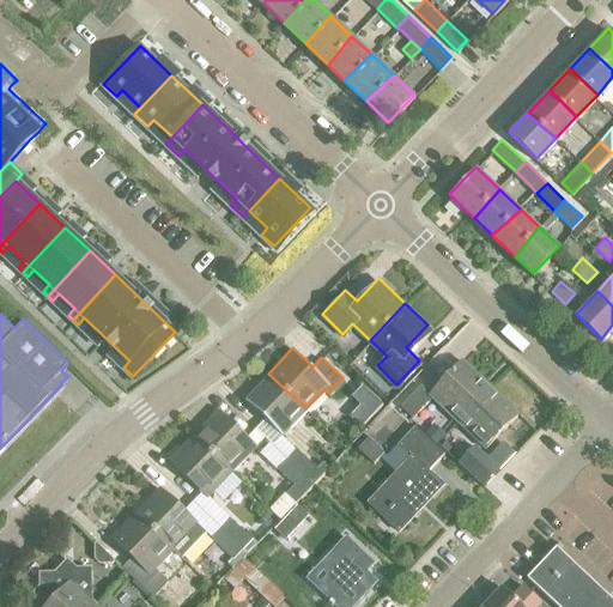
[(445,408),(457,420),(491,386),(461,358),(434,387),(450,402),(445,408)]
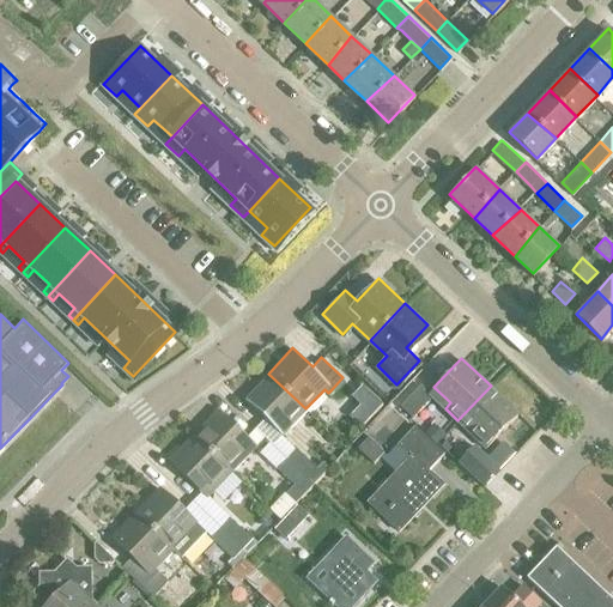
[(305,408),(268,374),(244,398),(281,433),(305,408)]
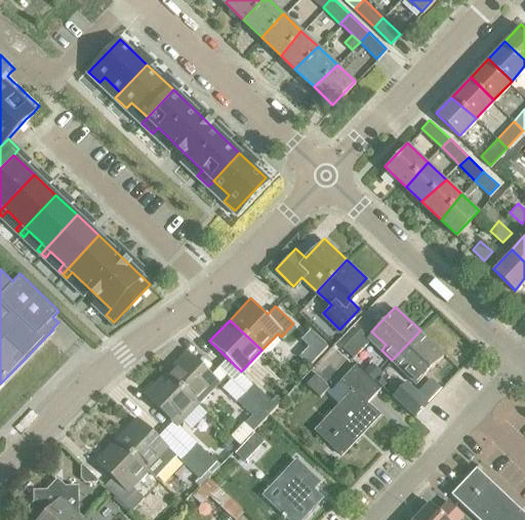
[(342,346),(353,356),(370,336),(361,327),(342,346)]
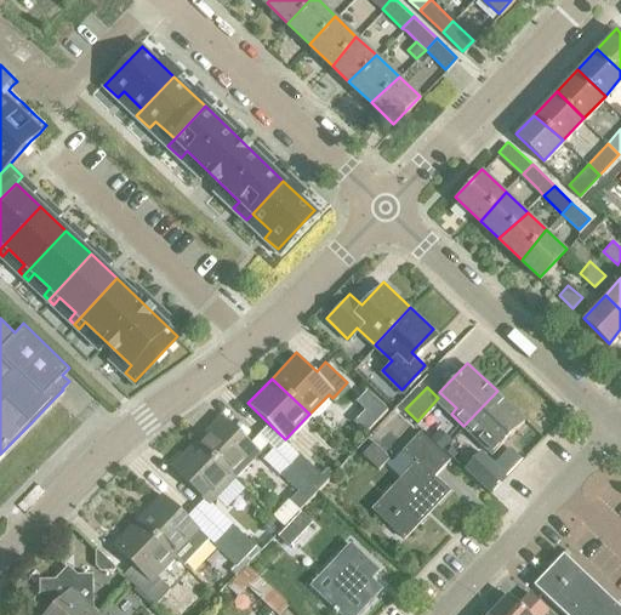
[(366,408),(358,417),(368,428),(388,408),(369,388),(358,399),(366,408)]
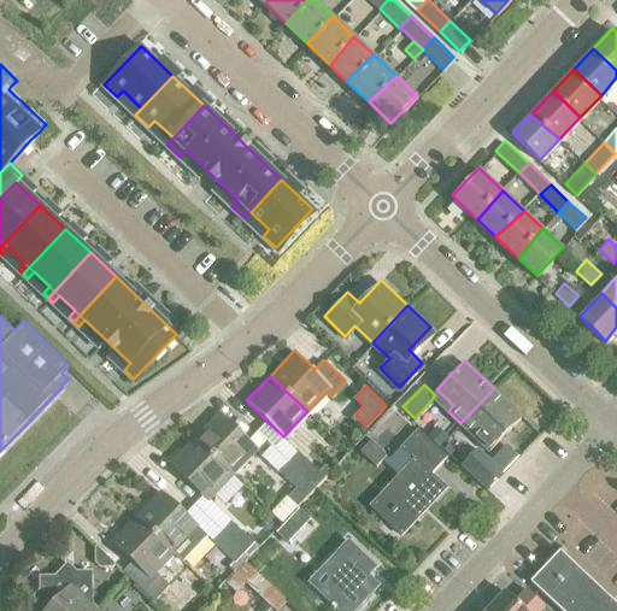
[(494,388),(460,423),(488,448),(522,413),(494,388)]
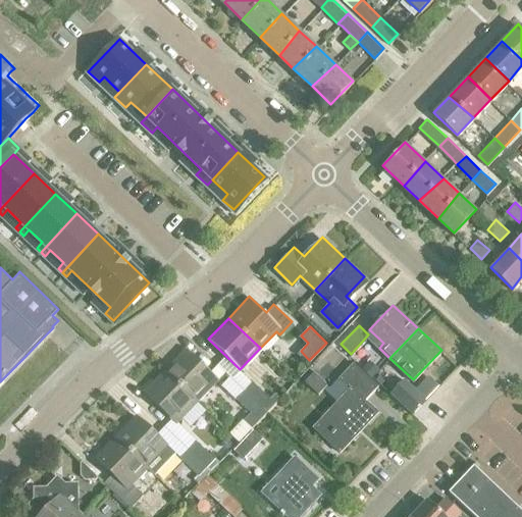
[(186,348),(165,369),(197,400),(217,378),(186,348)]
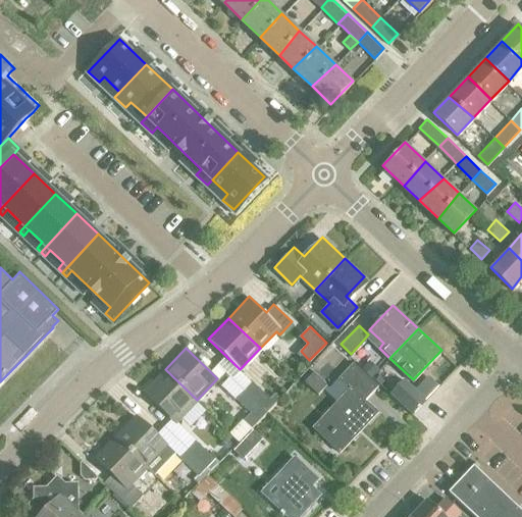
[(368,359),(362,367),(372,376),(379,369),(368,359)]
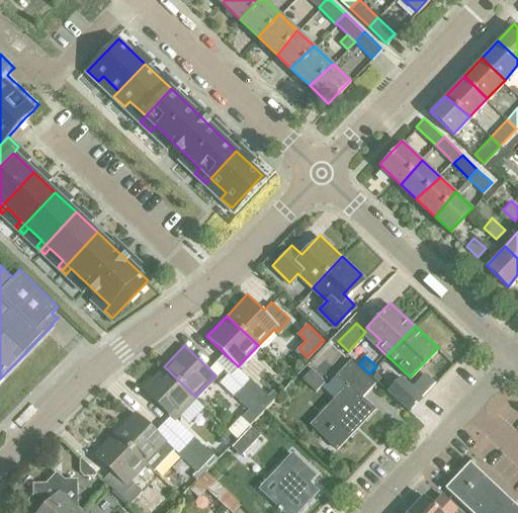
[(369,404),(360,396),(373,381),(349,358),(335,373),(347,386),(311,424),(335,446),(354,426),(351,424),(369,404)]
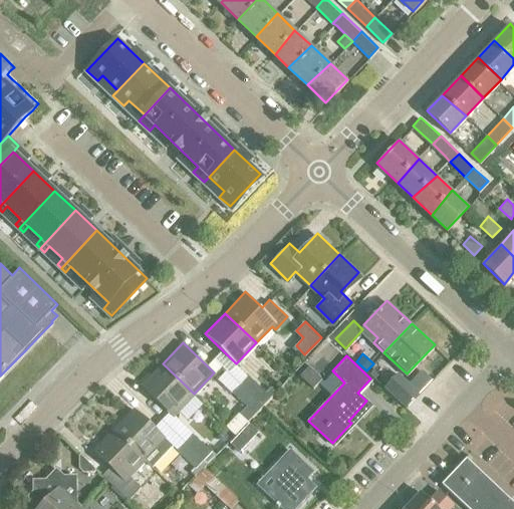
[(163,363),(142,385),(170,412),(162,420),(185,441),(193,433),(174,414),(193,394),(163,363)]
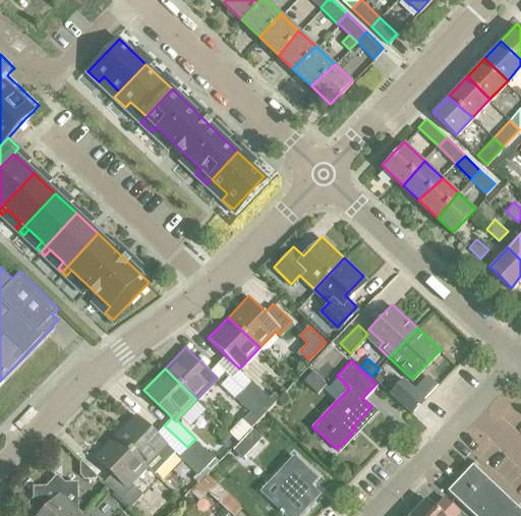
[(303,380),(315,391),(325,383),(312,370),(303,380)]
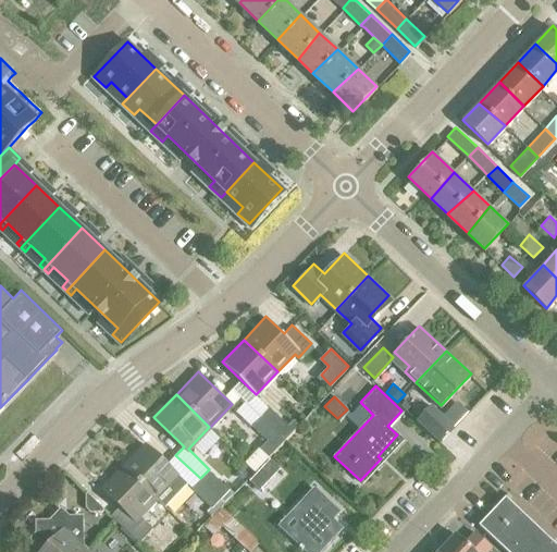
[(415,418),(432,433),(446,418),(430,403),(415,418)]
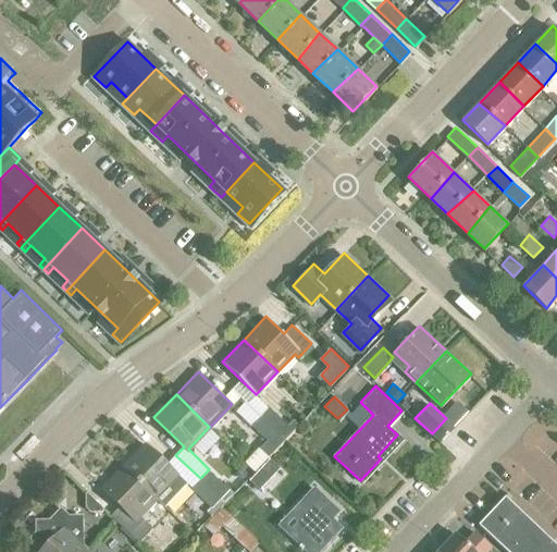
[(269,407),(261,415),(285,438),(299,422),(294,417),(287,424),(269,407)]
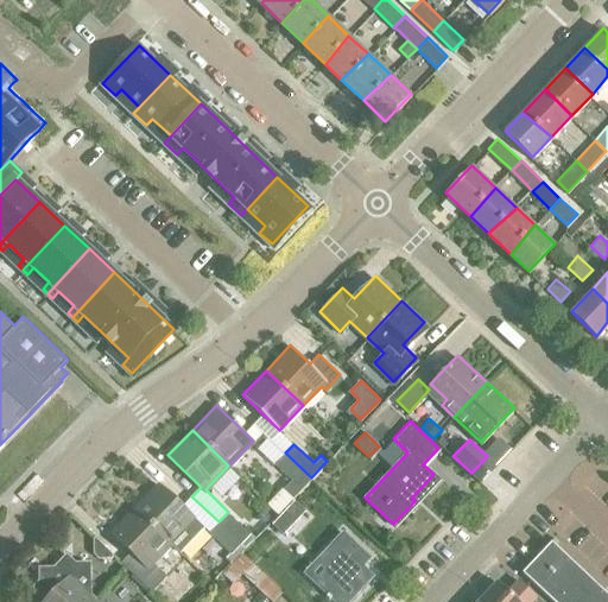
[(285,452),(276,462),(292,479),(284,486),(295,495),(311,477),(285,452)]
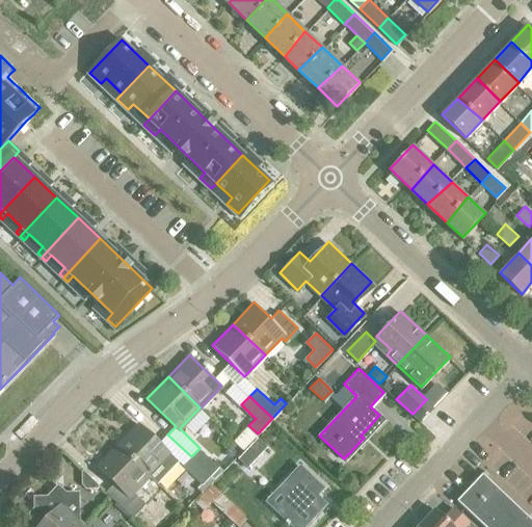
[(138,421),(116,444),(150,475),(151,474),(158,481),(179,460),(184,465),(191,456),(167,435),(160,442),(138,421)]
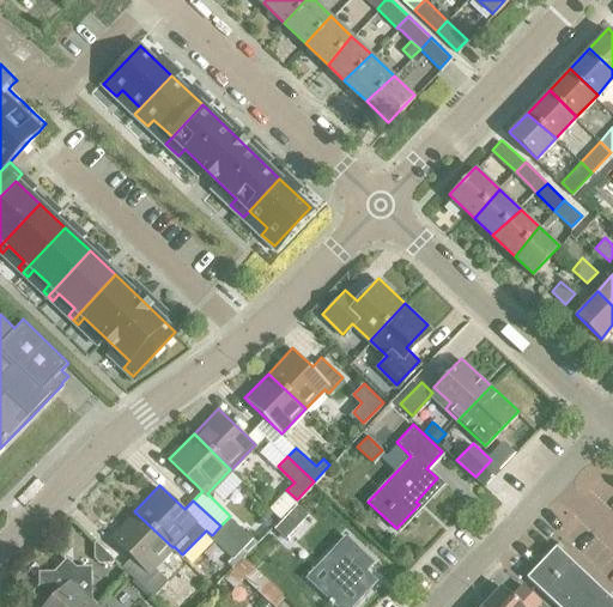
[(173,547),(134,511),(111,535),(131,556),(121,565),(152,595),(168,580),(155,566),(173,547)]
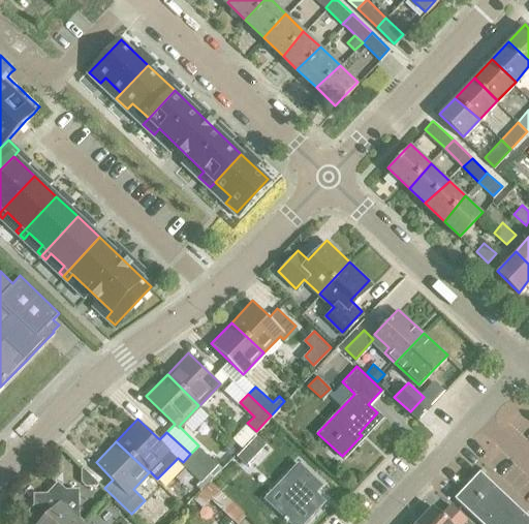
[(198,445),(190,454),(210,472),(218,464),(198,445)]
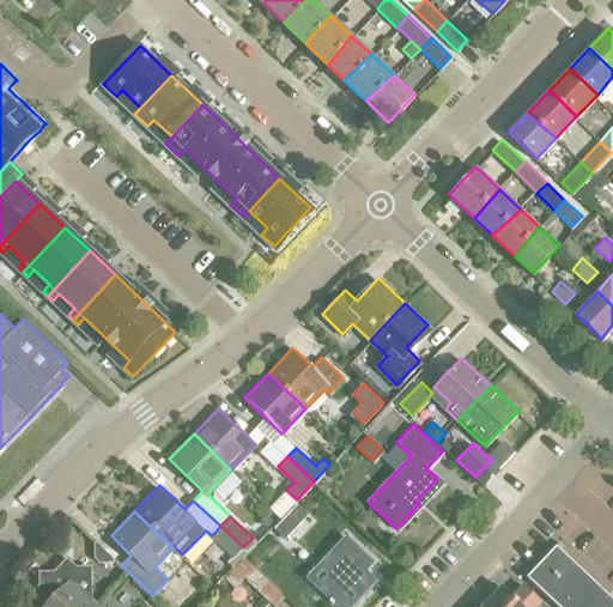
[(285,516),(274,527),(285,538),(296,526),(285,516)]
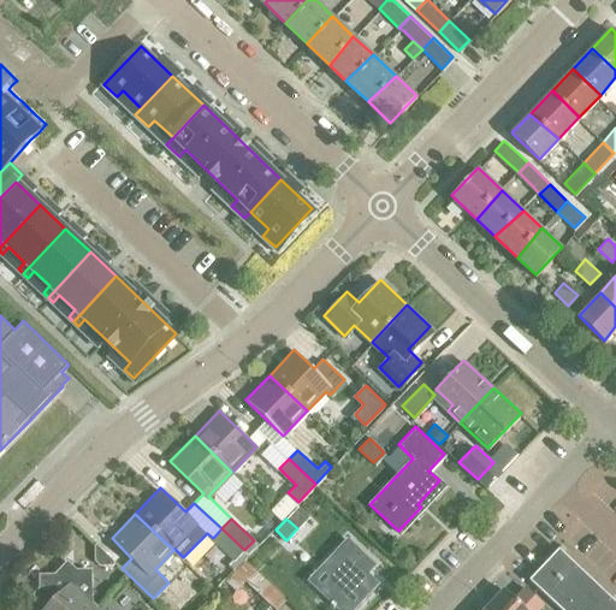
[(244,550),(221,528),(213,538),(232,557),(229,562),(235,569),(249,554),(244,550)]
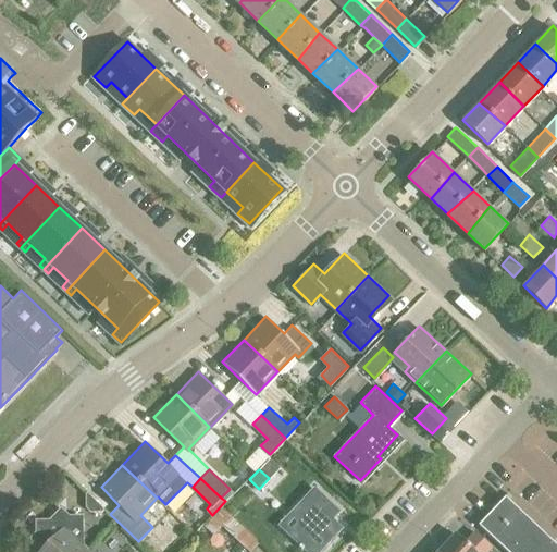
[(306,518),(289,535),(307,551),(318,551),(342,527),(332,517),(341,508),(317,485),(295,507),(296,508),(306,518)]
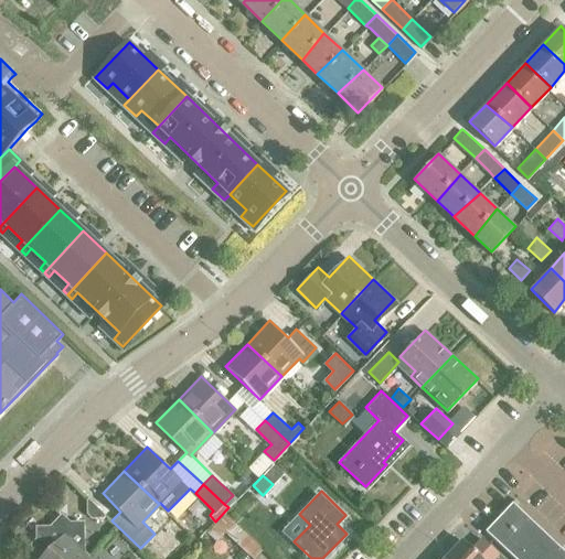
[(86,512),(92,517),(105,516),(105,512),(89,496),(87,497),(86,512)]
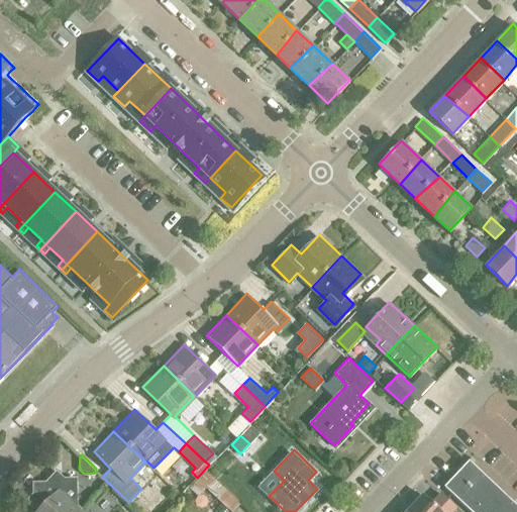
[(443,486),(472,511),(516,511),(516,504),(469,458),(443,486)]
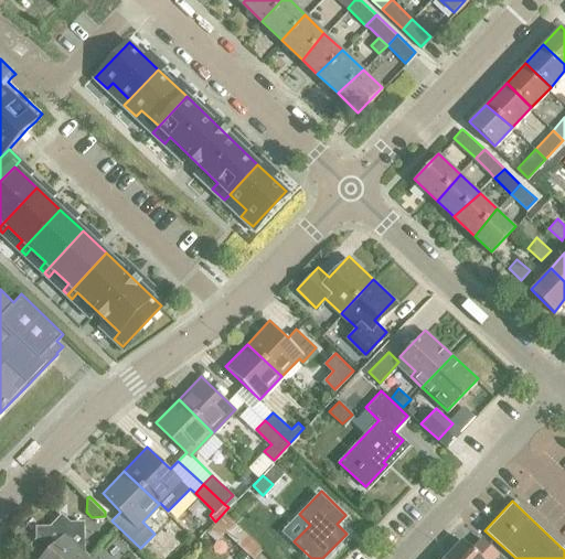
[(84,558),(88,555),(89,554),(85,550),(85,519),(70,519),(62,512),(51,524),(35,524),(36,536),(28,546),(41,558),(40,558),(84,558)]
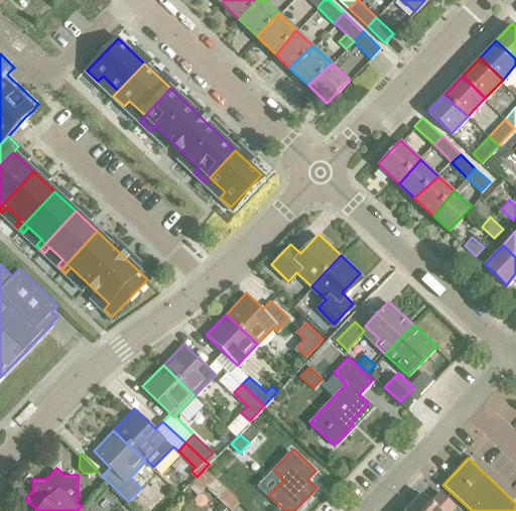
[(189,485),(198,494),(207,485),(233,510),(241,502),(206,468),(189,485)]
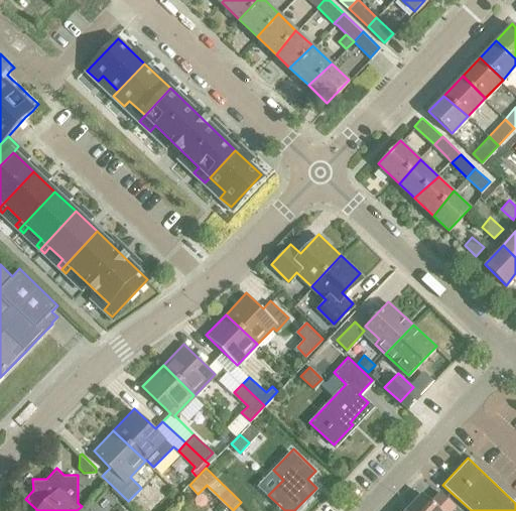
[(440,491),(431,501),(441,510),(450,510),(456,506),(440,491)]
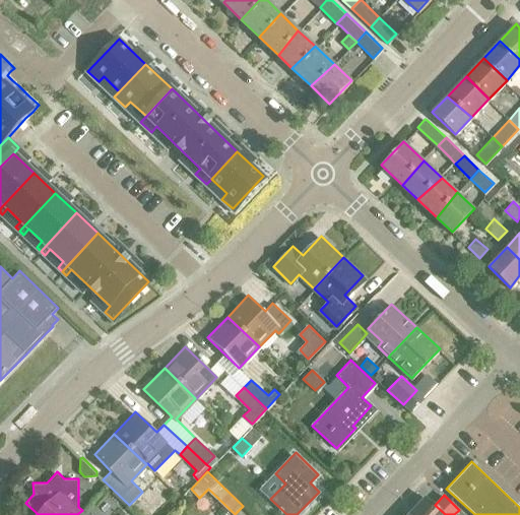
[(445,514),(435,505),(426,497),(408,514),(445,514)]
